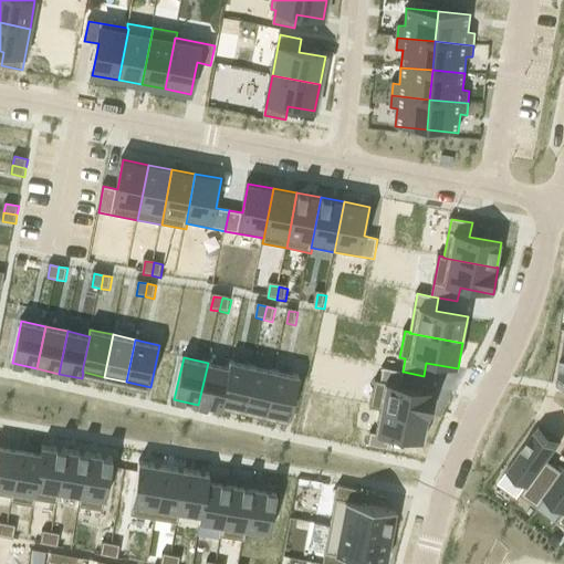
[(208,363),(198,405),(220,409),(231,361),(230,361),(229,367),(208,363)]
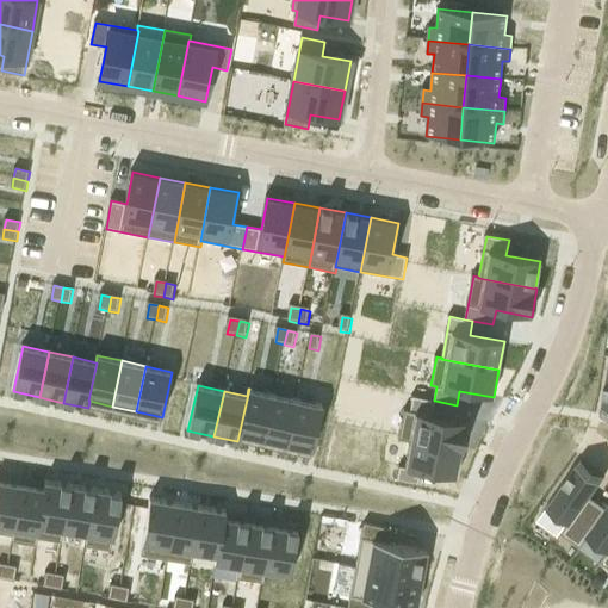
[(249,389),(237,441),(239,442),(241,435),(262,440),(273,395),(249,389)]
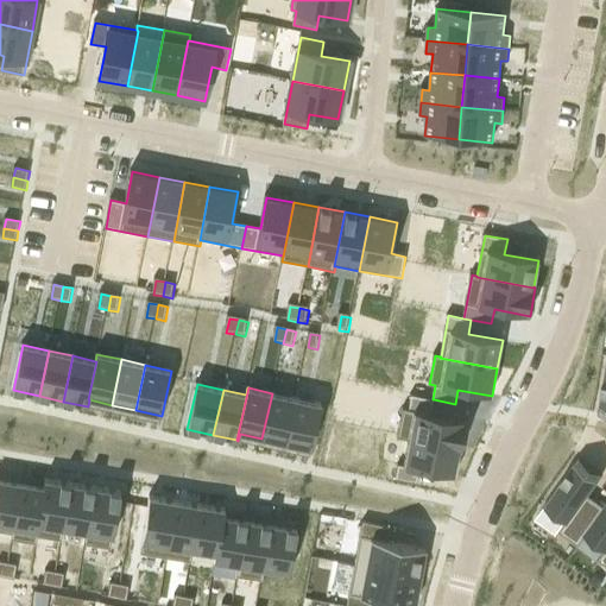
[(272,393),(262,439),(285,444),(296,398),(272,393)]
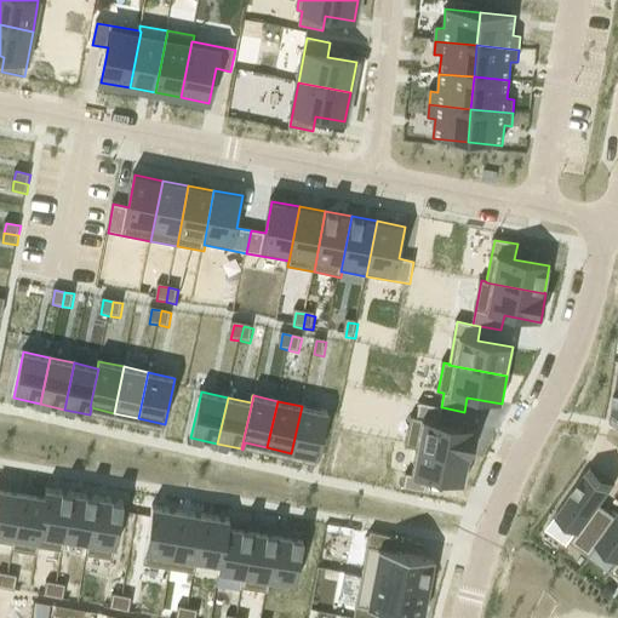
[(411,417),(406,446),(417,448),(417,447),(470,457),(469,458),(471,459),(476,429),(440,422),(442,407),(441,407),(419,404),(417,418),(411,417)]
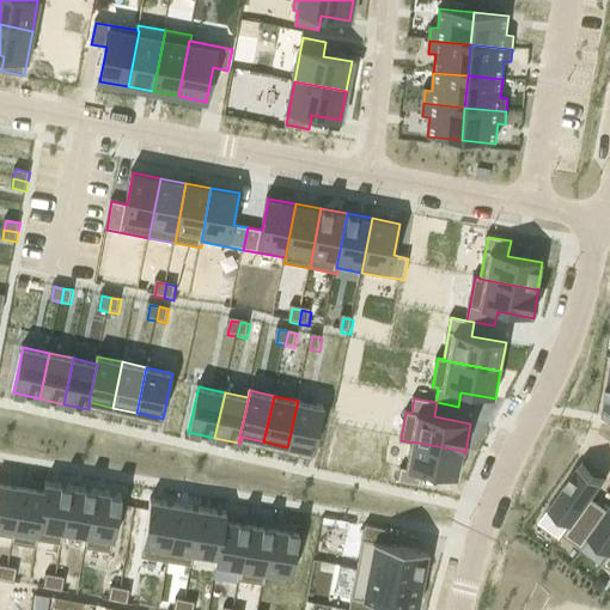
[(298,401),(287,447),(313,453),(324,407),(298,401)]
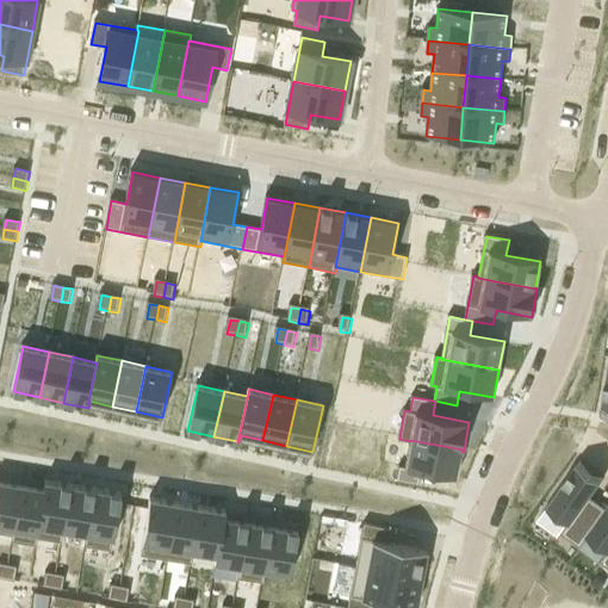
[(399,466),(397,482),(420,486),(422,471),(457,478),(461,451),(463,450),(410,440),(410,441),(405,467),(399,466)]
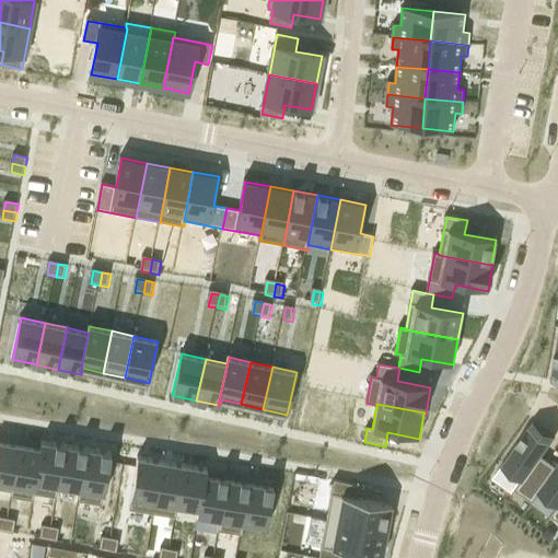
[(531,428),(502,467),(522,483),(516,490),(534,503),(541,496),(539,495),(557,469),(557,467),(543,457),(553,444),(531,428)]
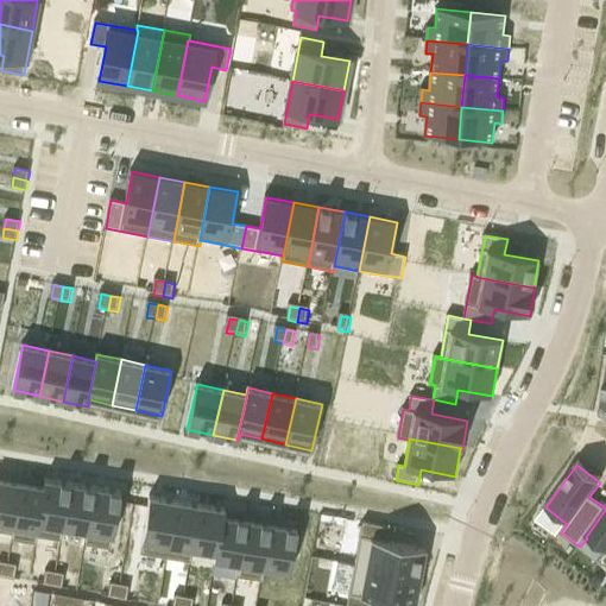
[(0,479),(0,531),(12,535),(13,535),(21,483),(0,479)]
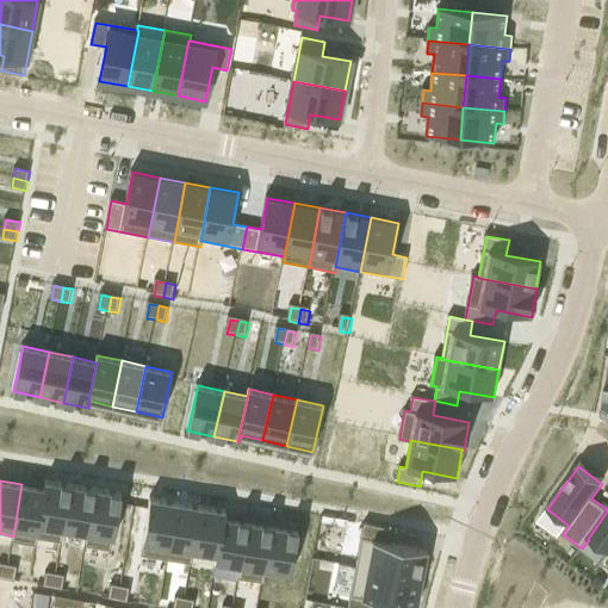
[(45,489),(37,539),(38,539),(63,543),(64,532),(63,532),(70,485),(45,481),(44,489),(45,489)]
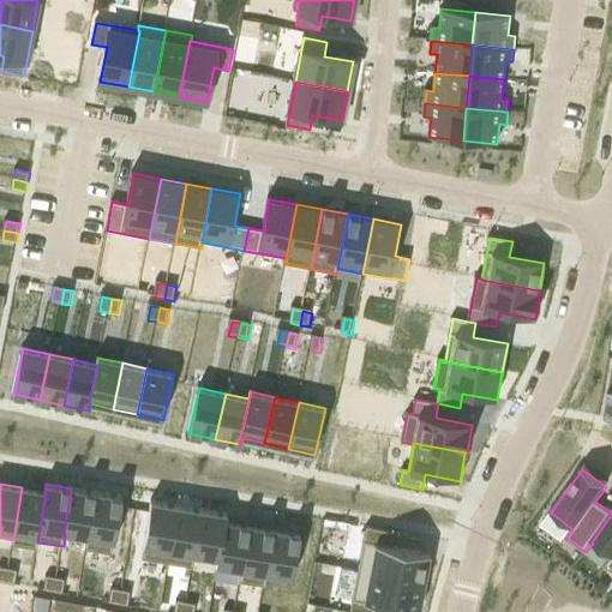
[(12,540),(11,545),(37,550),(39,543),(37,543),(46,492),(45,492),(22,487),(13,540),(12,540)]
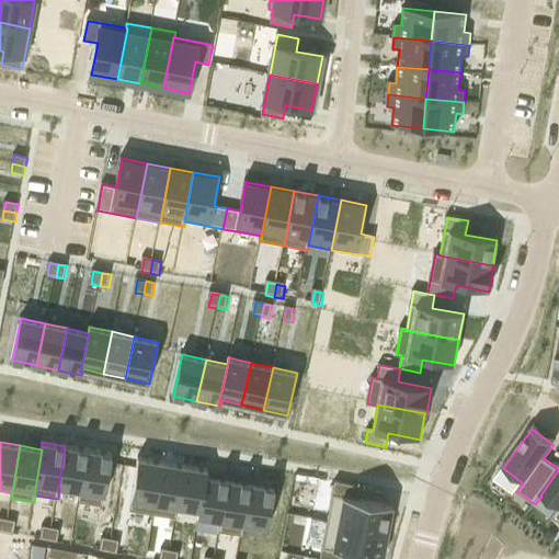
[(65,446),(58,489),(59,489),(79,492),(80,492),(88,449),(65,446)]
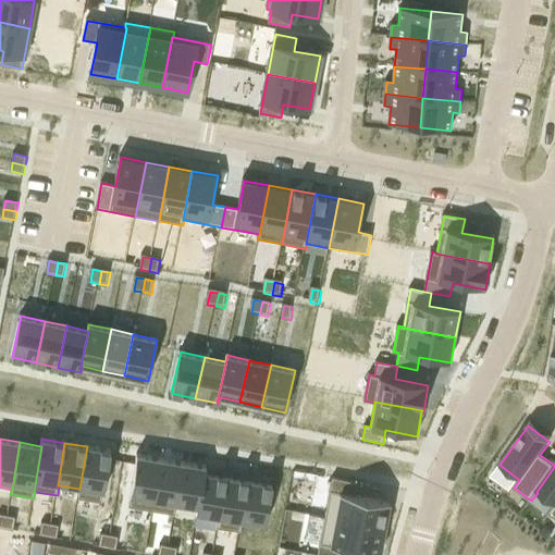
[(78,489),(77,498),(102,503),(111,451),(87,446),(79,489),(78,489)]
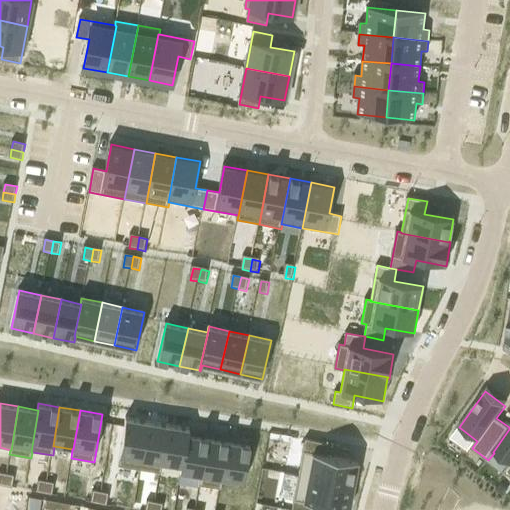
[(126,418),(118,466),(141,470),(149,422),(126,418)]
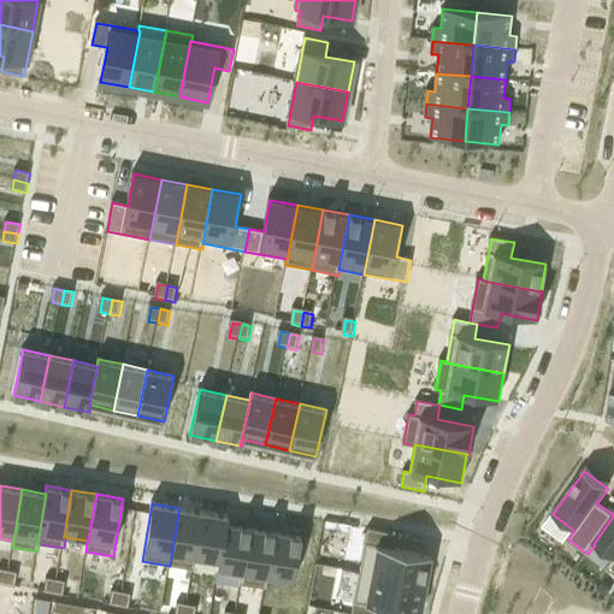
[(179,508),(170,566),(195,570),(198,559),(196,559),(204,512),(179,508)]
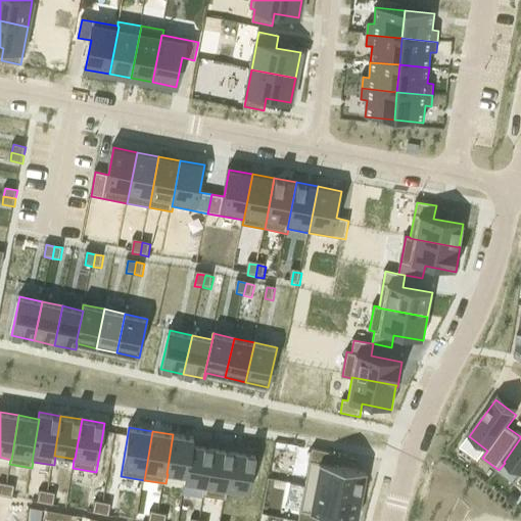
[(173,434),(167,474),(168,474),(185,477),(187,477),(192,443),(193,443),(194,438),(173,434)]
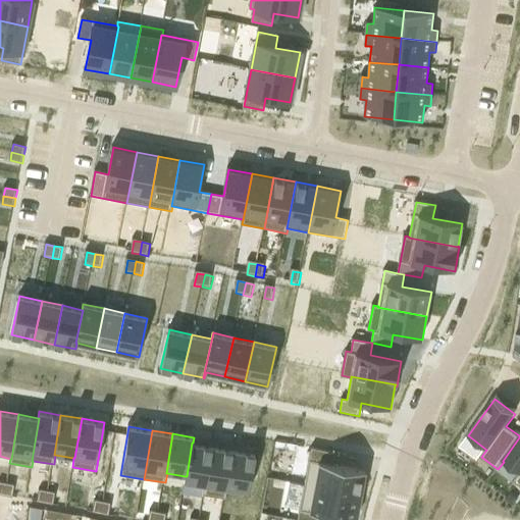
[(519,437),(503,461),(504,462),(519,472),(519,475),(515,481),(519,484),(519,435),(519,437)]
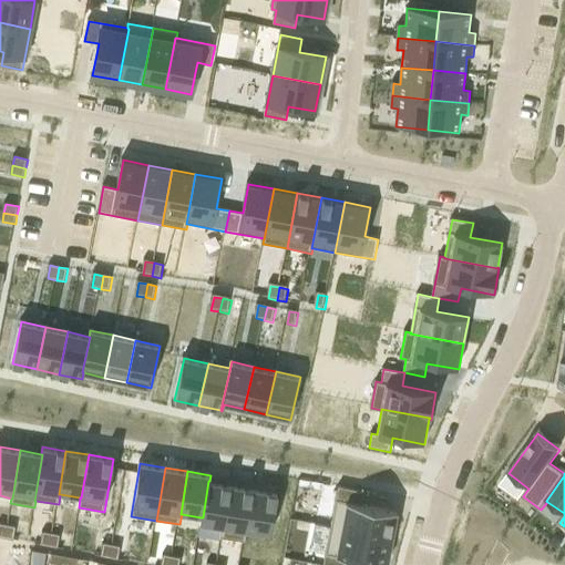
[(201,517),(199,524),(223,527),(224,527),(230,485),(209,481),(208,481),(203,517),(201,517)]
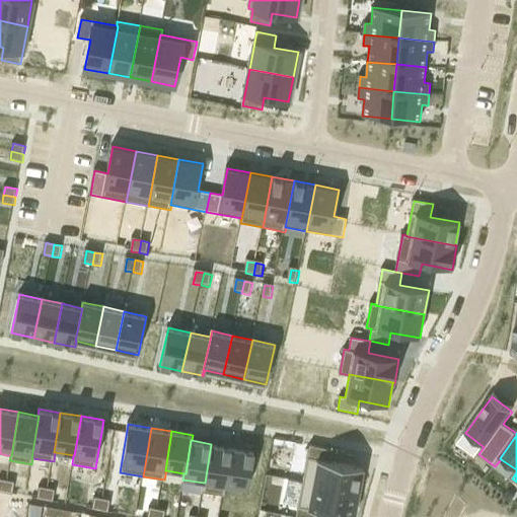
[(204,483),(202,493),(224,496),(226,487),(225,487),(231,447),(211,444),(205,483),(204,483)]
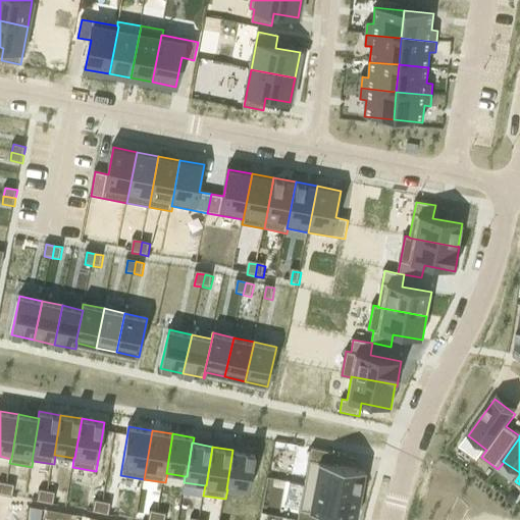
[(312,449),(305,485),(361,496),(366,471),(333,465),(335,453),(312,449)]
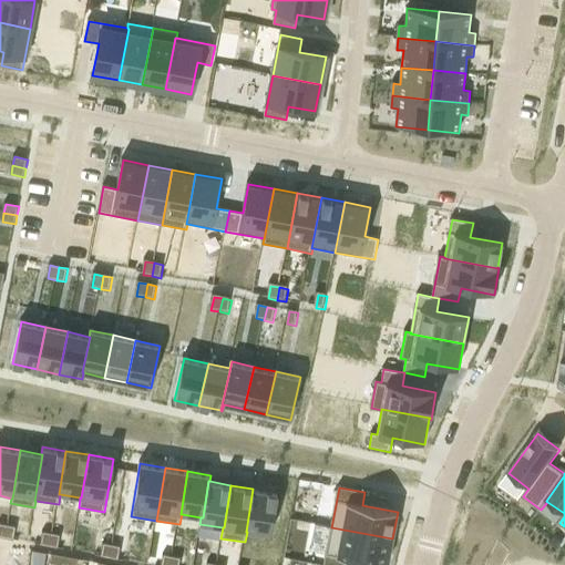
[(253,489),(246,532),(247,532),(270,535),(277,493),(253,489)]
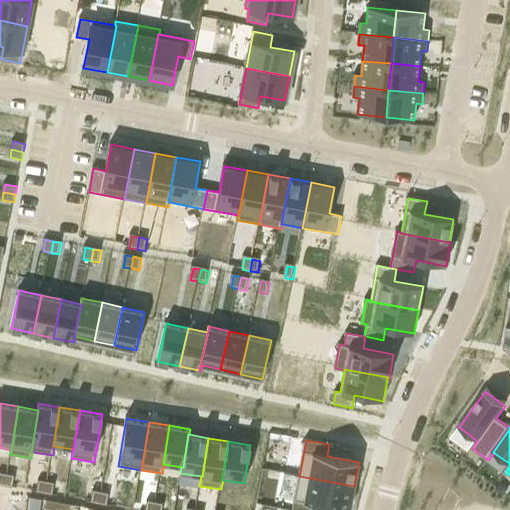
[(285,473),(280,498),(294,500),(292,509),(317,509),(318,505),(339,509),(349,509),(354,486),(299,476),(285,473)]
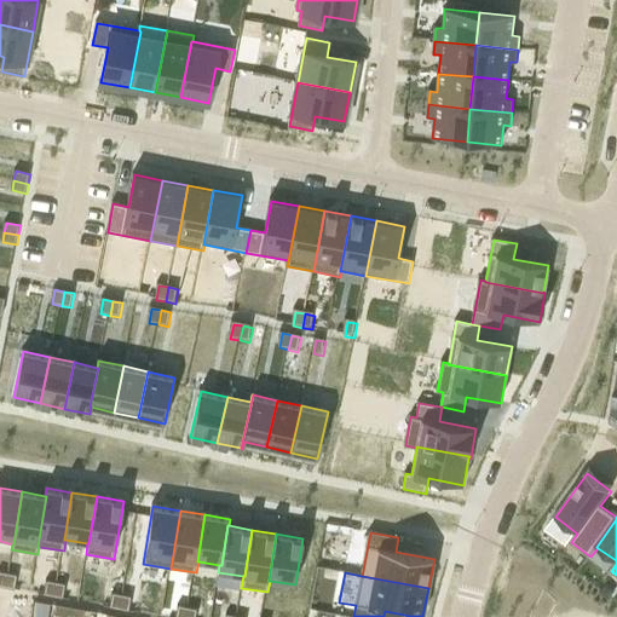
[(9,574),(6,588),(16,590),(18,576),(9,574)]
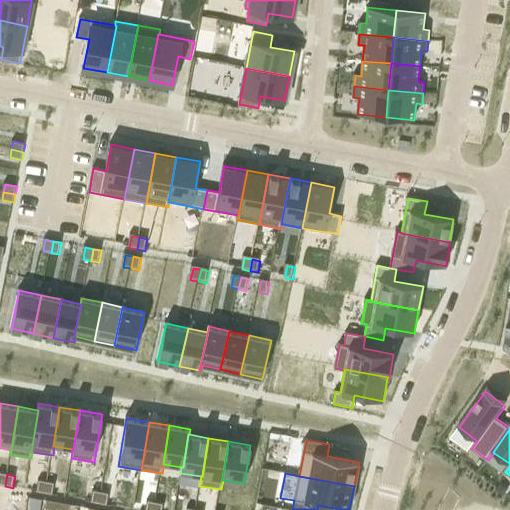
[(39,480),(37,492),(45,494),(47,482),(39,480)]
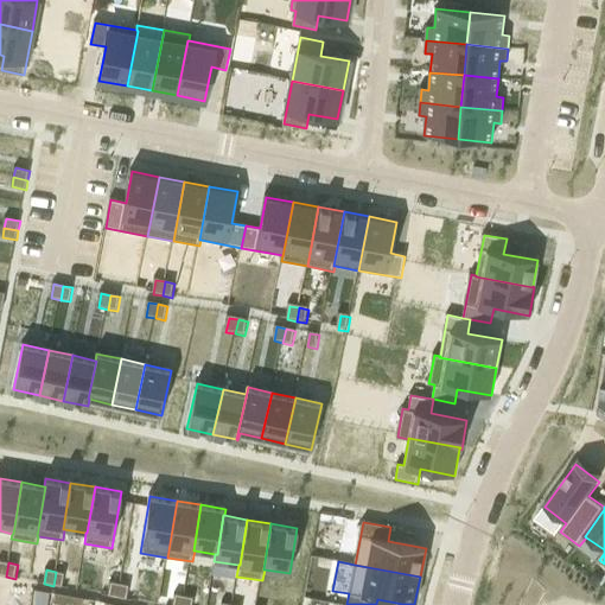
[(56,572),(53,586),(63,587),(65,573),(56,572)]
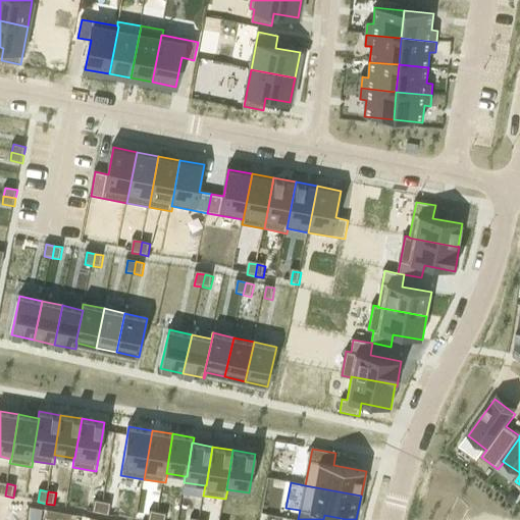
[(96,501),(93,513),(101,514),(103,502),(96,501)]
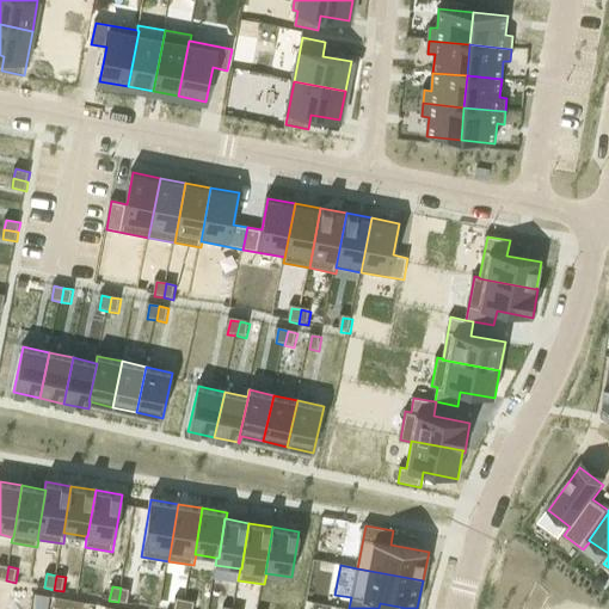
[(121,588),(118,602),(128,604),(130,590),(121,588)]
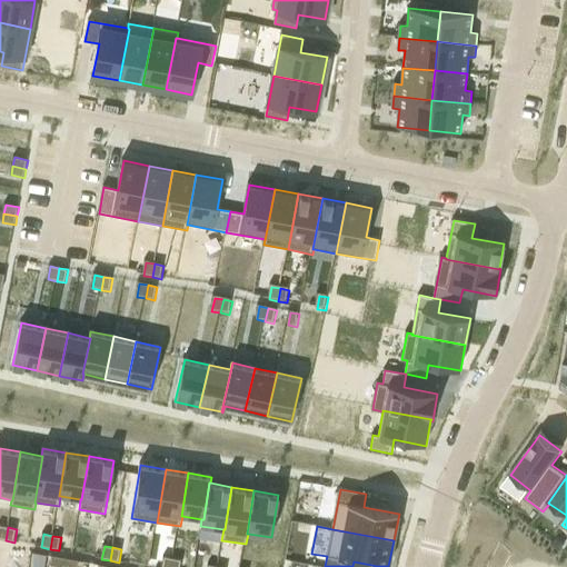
[(52,557),(51,565),(56,566),(65,566),(66,559),(52,557)]
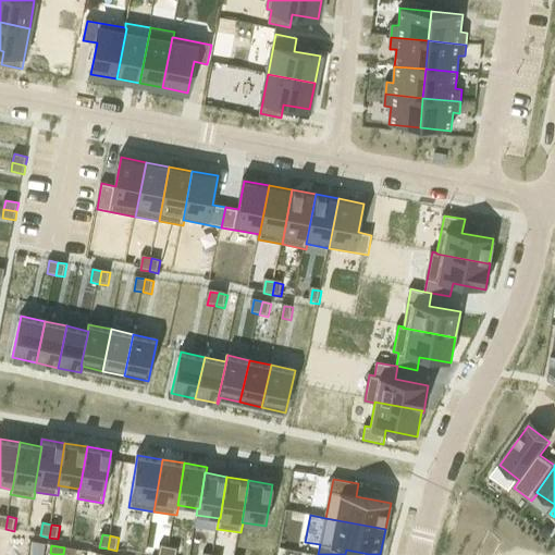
[(161,545),(159,554),(168,554),(170,547),(161,545)]
